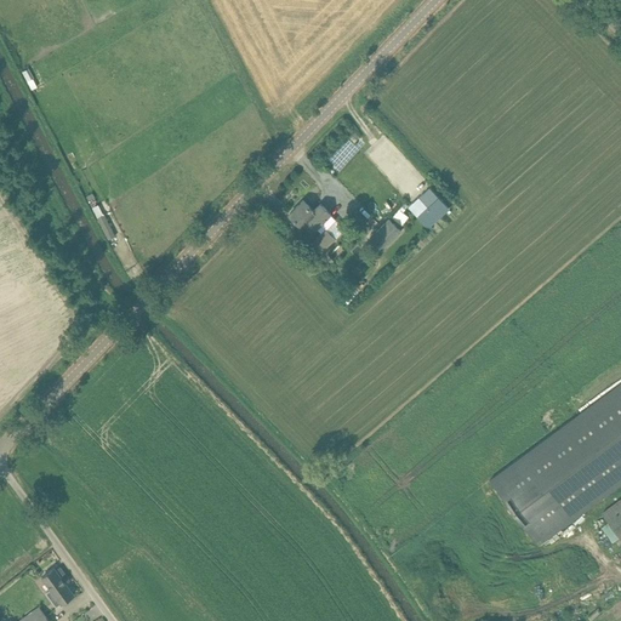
[(428,208),(417,217),(428,228),(449,209),(431,188),(420,198),(428,208)]
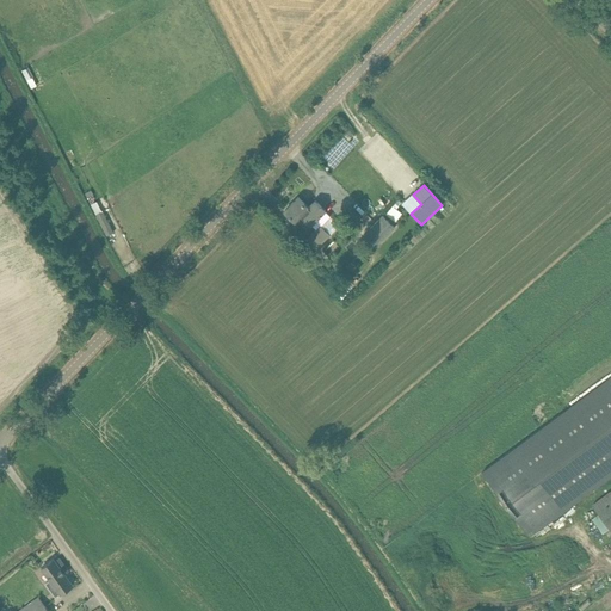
[(298,197),(285,211),(296,222),(302,215),(312,224),(316,230),(321,226),(329,235),(339,226),(325,211),(326,211),(315,201),(308,208),(298,197)]
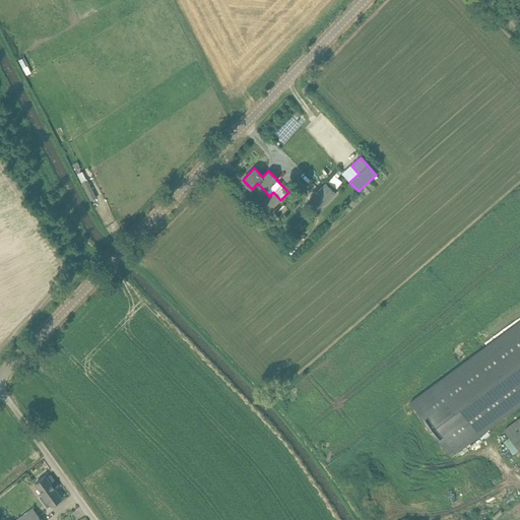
[(83,182),(89,200),(95,197),(89,180),(83,182)]
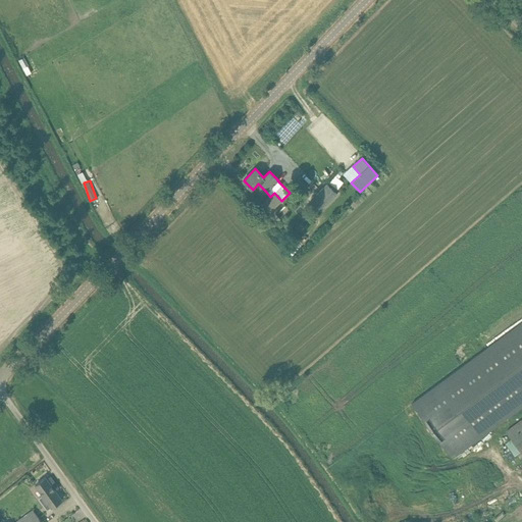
[(311,201),(321,212),(337,194),(327,184),(311,201)]
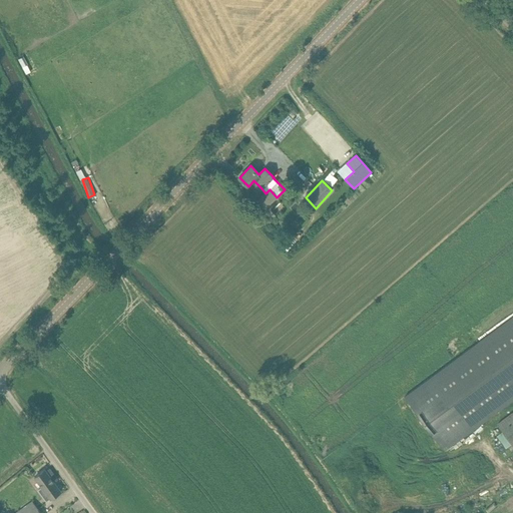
[(258,201),(266,208),(277,197),(270,189),(258,201)]
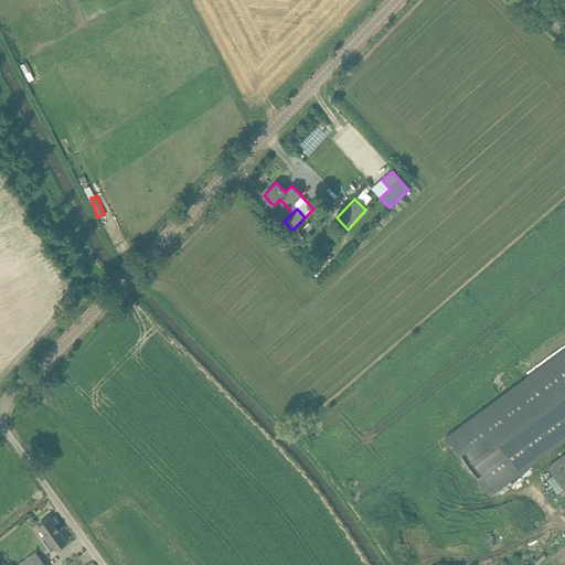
[(564,440),(564,348),(520,381),(446,436),(490,497),(564,440)]
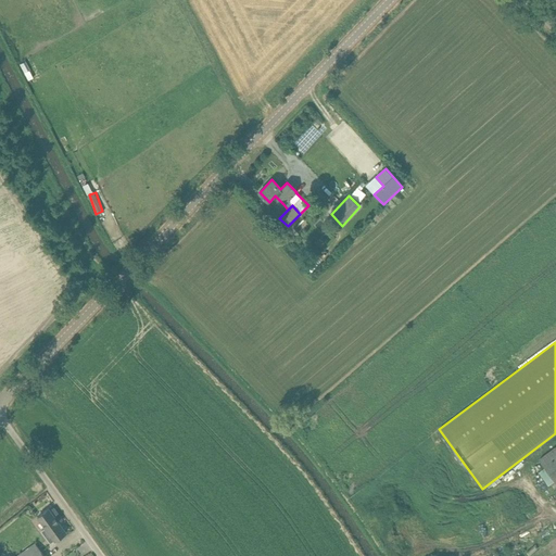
[(555,449),(542,459),(555,478),(555,449)]
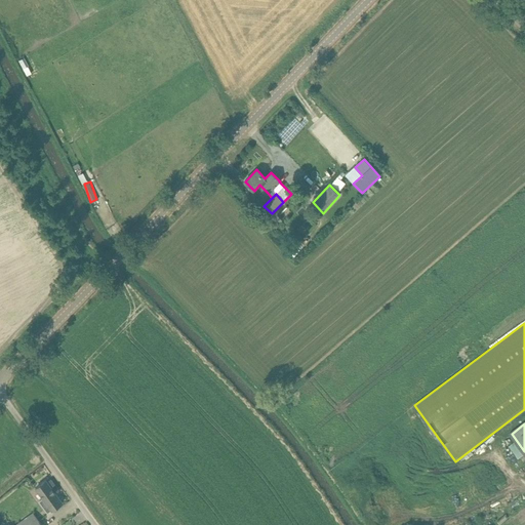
[(46,480),(36,488),(43,498),(39,501),(45,509),(49,506),(52,511),(63,502),(55,493),(58,491),(51,481),(48,484),(46,480)]
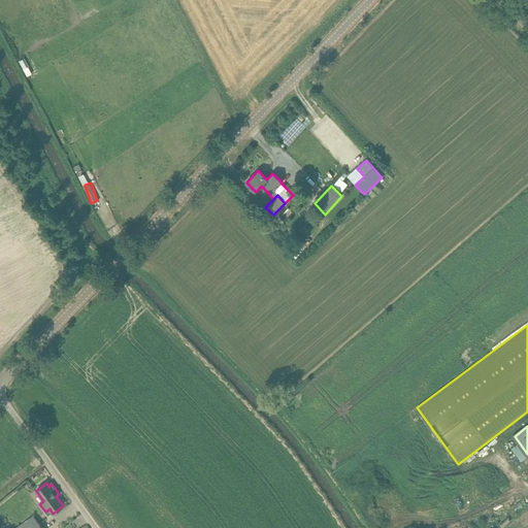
[(42,527),(34,516),(17,527),(42,527)]
